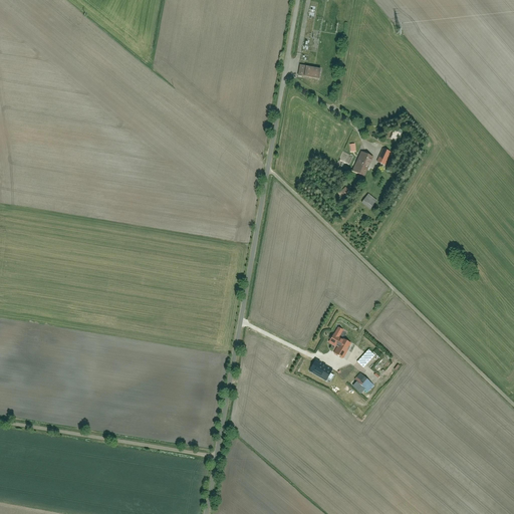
[(303,65),(300,77),(322,81),(325,69),(303,65)]
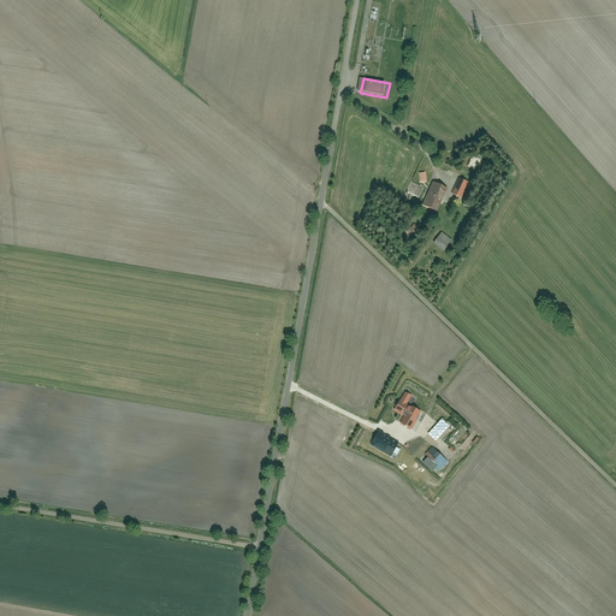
[(452,195),(462,199),(468,184),(458,179),(452,195)]
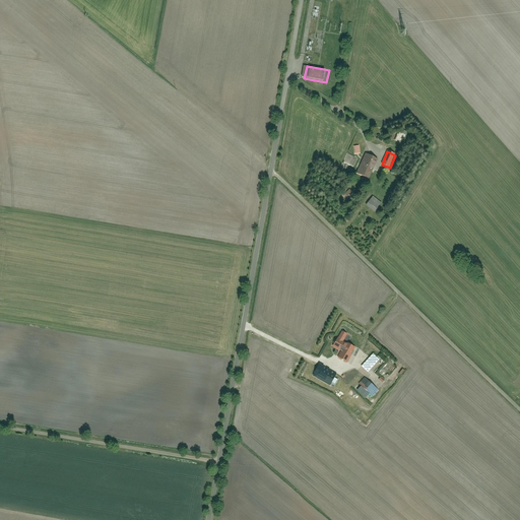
[(358,174),(370,180),(378,159),(366,154),(358,174)]
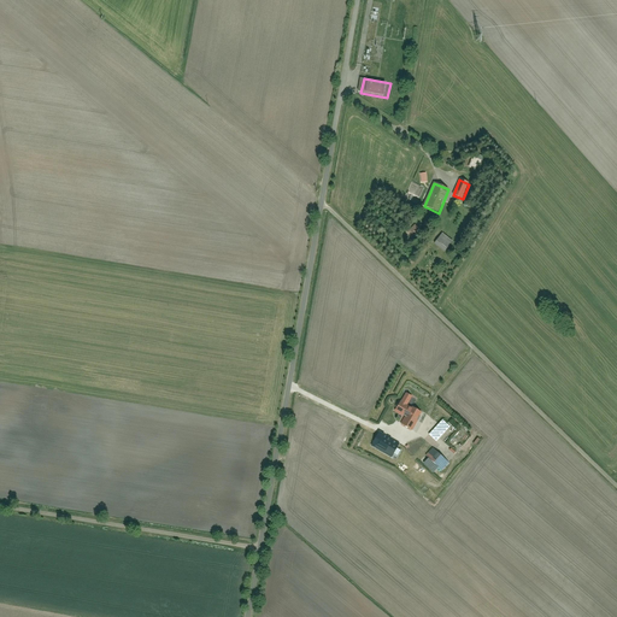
[(415,224),(407,233),(413,238),(421,230),(415,224)]
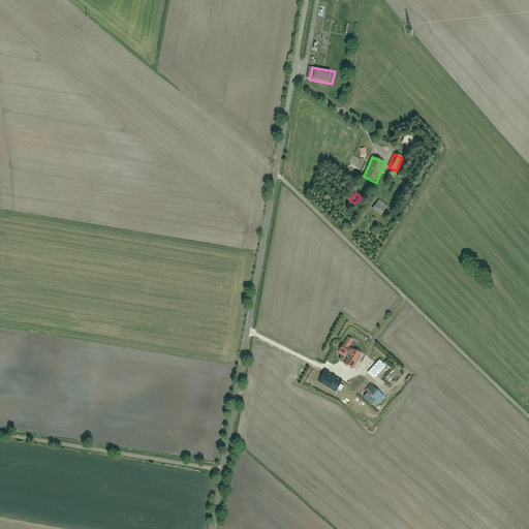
[(378,200),(371,211),(380,217),(387,208),(378,200)]
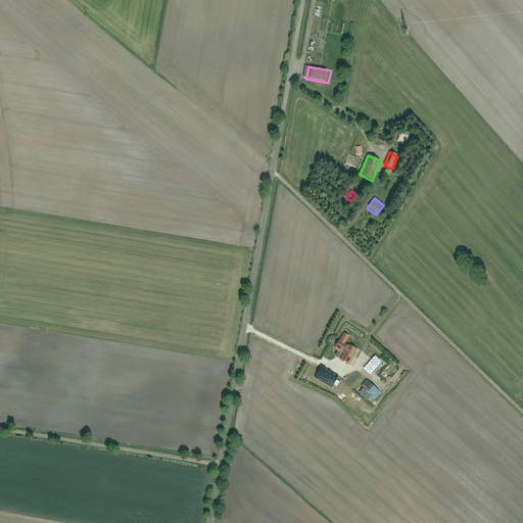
[(340,361),(349,366),(358,351),(348,346),(348,347),(344,345),(348,338),(344,336),(340,343),(339,342),(334,350),(343,355),(340,361)]
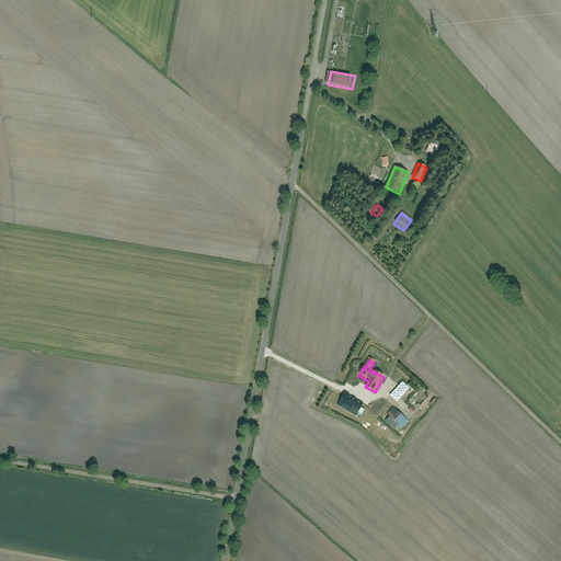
[(401,382),(389,397),(397,403),(409,389),(401,382)]
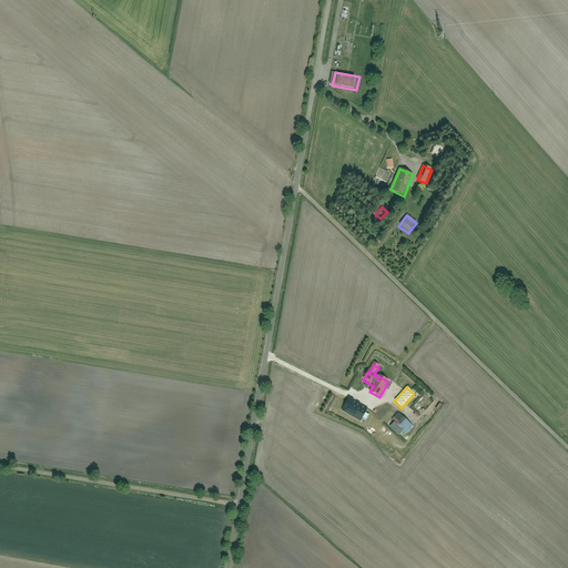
[(350,398),(342,411),(359,422),(367,409),(350,398)]
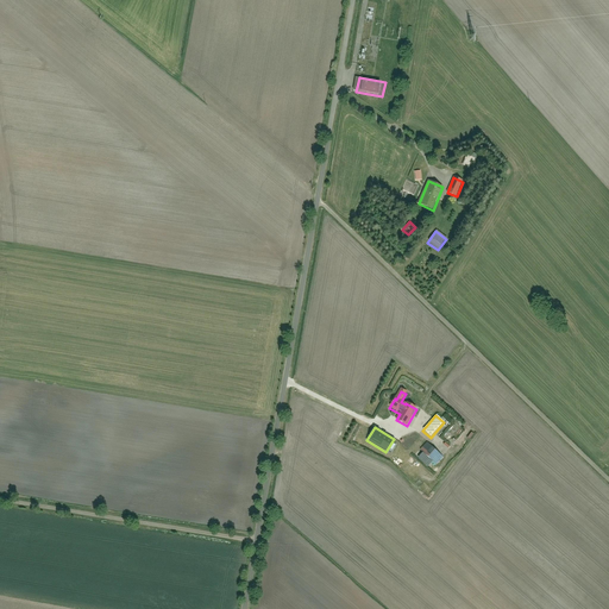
[(428,443),(420,451),(435,465),(444,457),(428,443)]
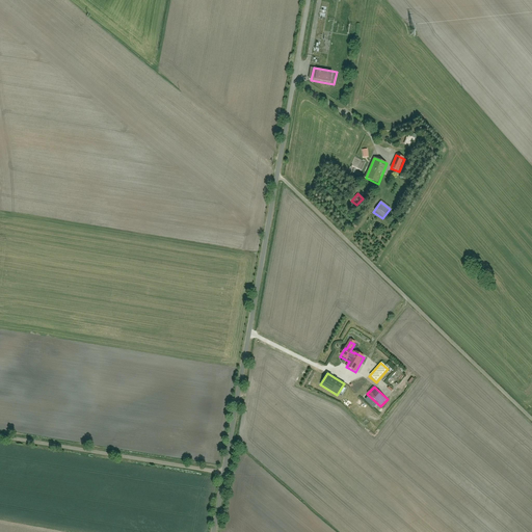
All buildings are outlined.
